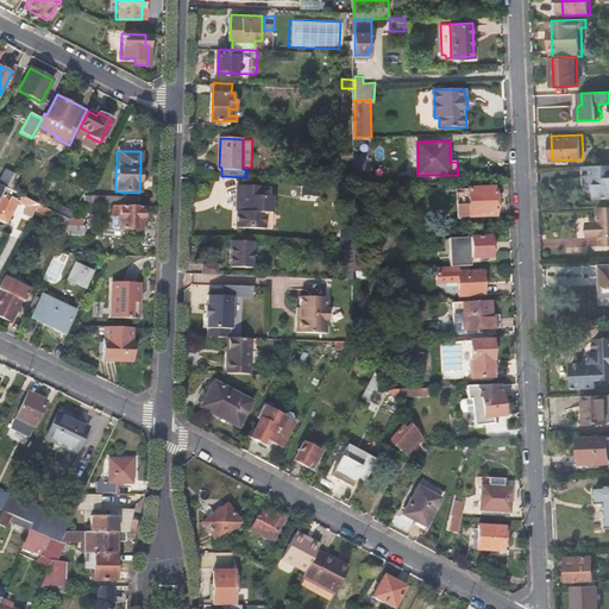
[(597,176),(598,183),(598,198),(608,198),(608,163),(594,164),(595,176),(597,176)]
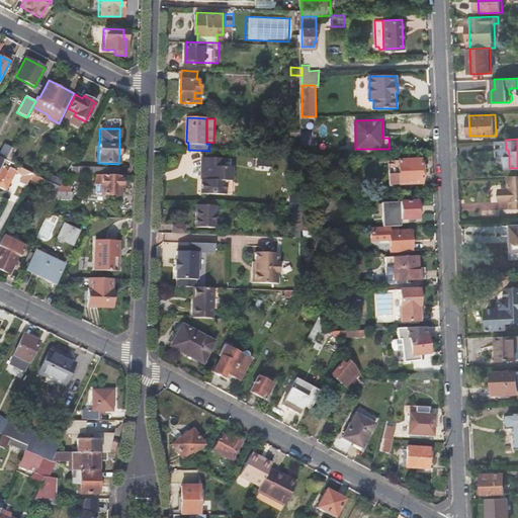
[(498,156),(509,156),(508,150),(506,150),(505,140),(501,141),(498,141),(498,156)]
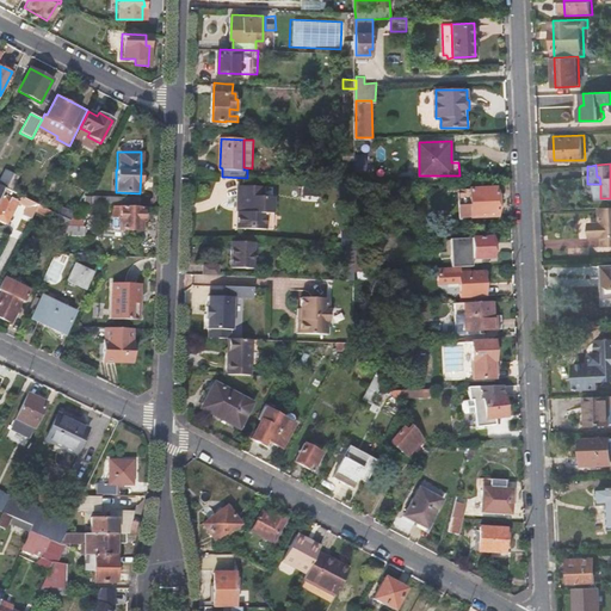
[(239,228),(269,229),(269,213),(275,214),(275,186),(242,186),(242,213),(240,213),(239,228)]
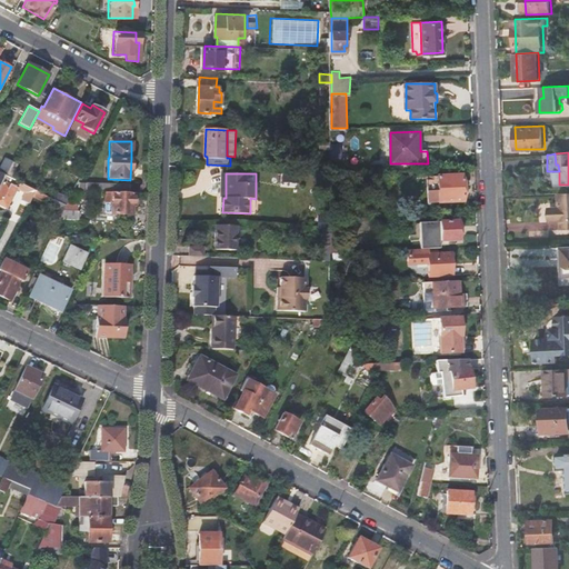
[(437,175),(437,179),(428,179),(428,202),(462,202),(462,175),(437,175)]
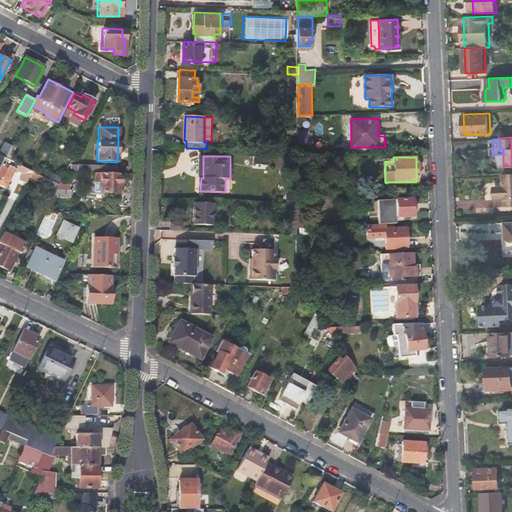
[(32,172),(5,158),(0,168),(0,185),(6,189),(15,169),(21,173),(18,179),(27,183),(30,177),(32,172)]
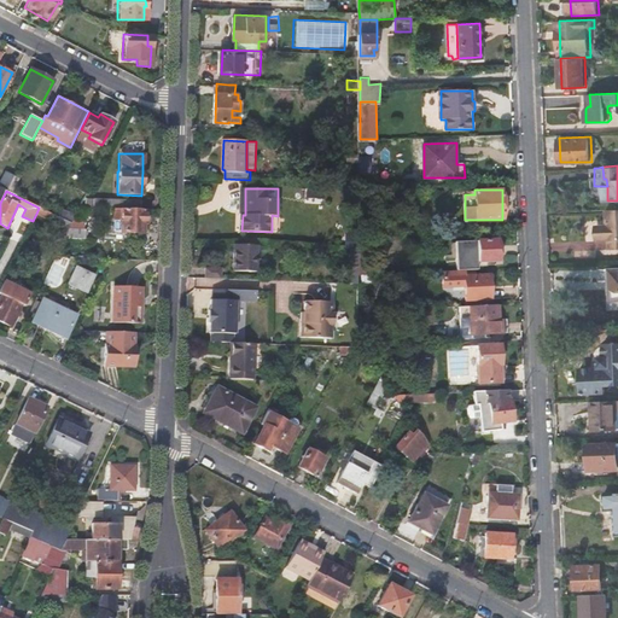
[(93,199),(92,208),(120,209),(141,209),(141,199),(93,198),(93,199)]
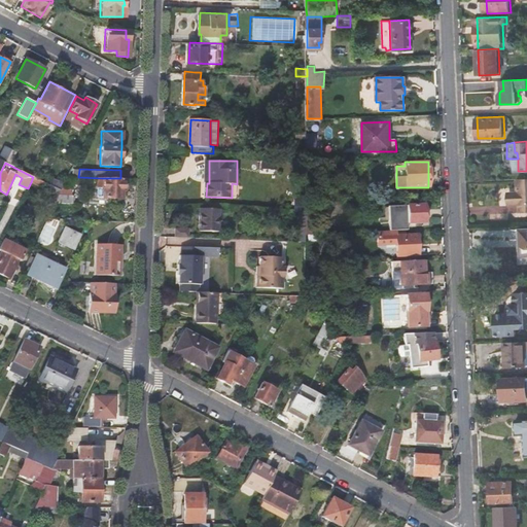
[(47,200),(55,203),(59,195),(61,189),(50,184),(34,176),(33,177),(31,182),(50,192),(47,200)]
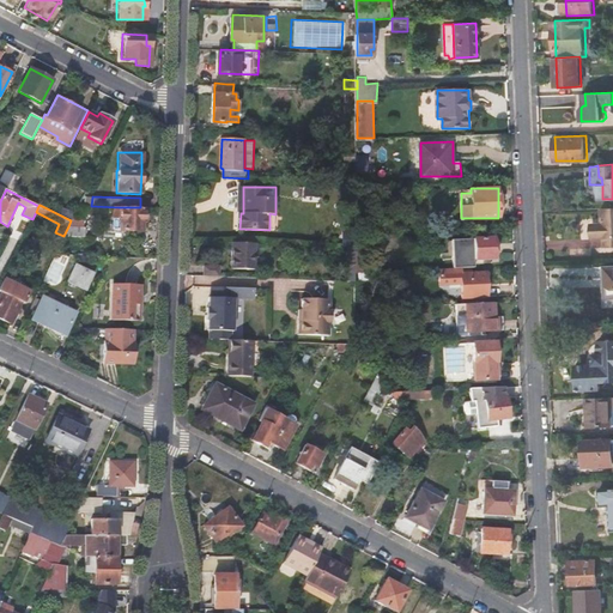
[(612,206),(602,207),(604,222),(595,223),(595,237),(605,237),(605,248),(612,247),(612,206)]
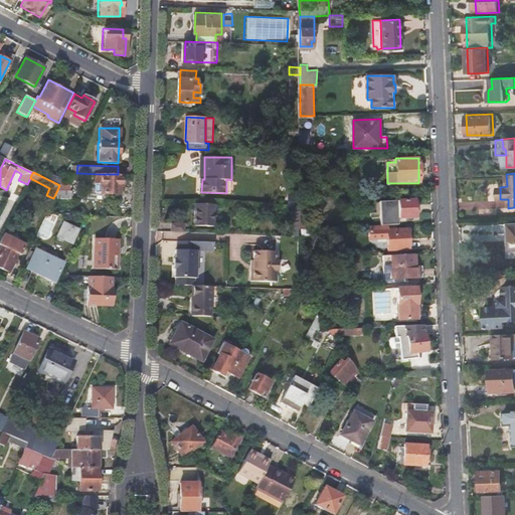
[(123,187),(123,174),(118,174),(100,174),(100,194),(120,195),(120,187),(123,187)]
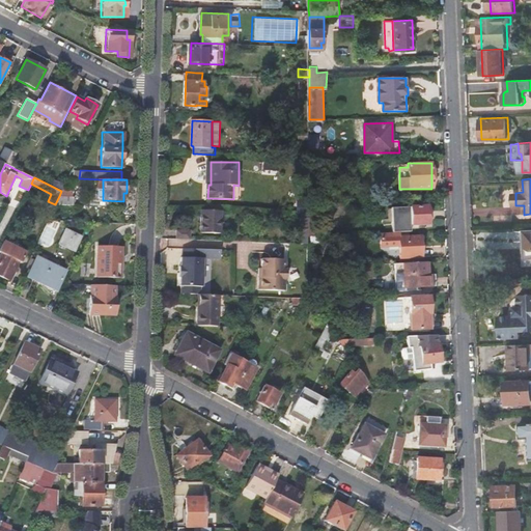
[(51,186),(61,191),(63,186),(53,180),(51,186)]
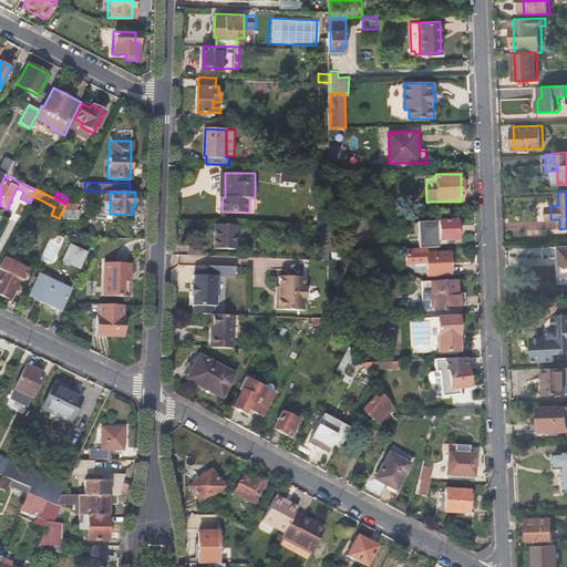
[(63,209),(59,218),(79,218),(79,209),(76,209),(76,203),(68,202),(63,209)]
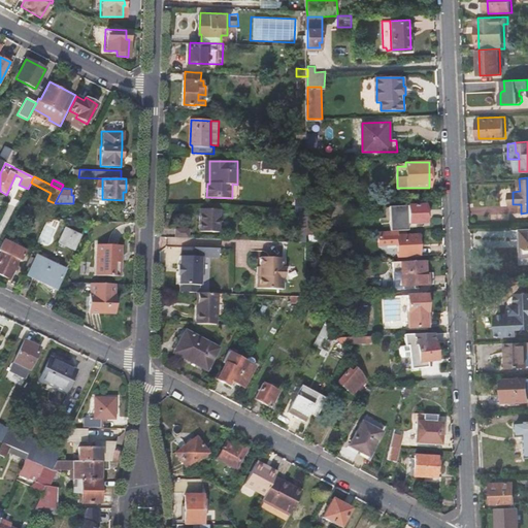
[(312,202),(307,202),(307,212),(307,231),(314,231),(325,231),(328,231),(328,225),(312,225),(312,202)]
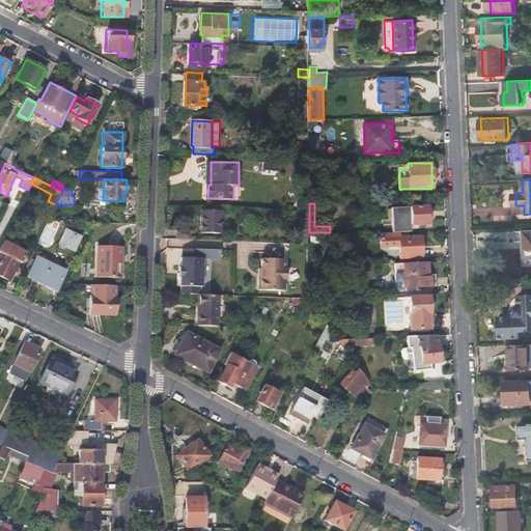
[(427,224),(427,205),(391,206),(392,231),(400,231),(408,231),(410,231),(411,227),(419,227),(418,224),(427,224)]
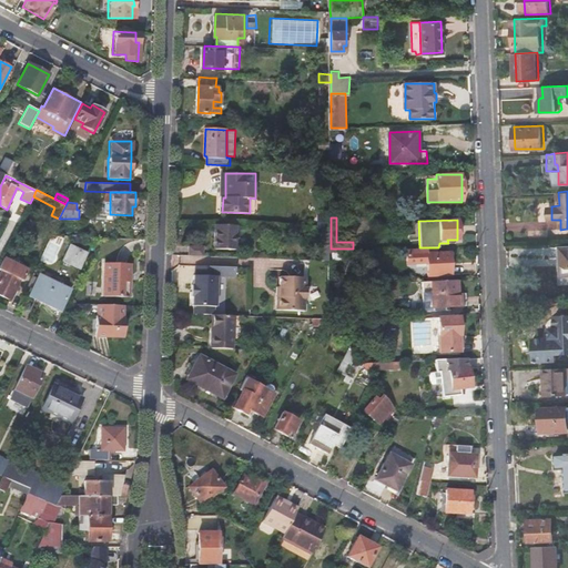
[(236,249),(237,224),(216,224),(215,247),(236,249)]
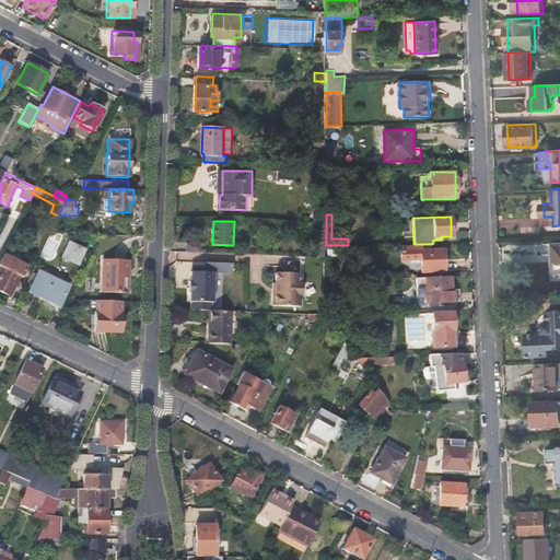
[(85,249),(69,242),(61,256),(79,264),(85,249)]
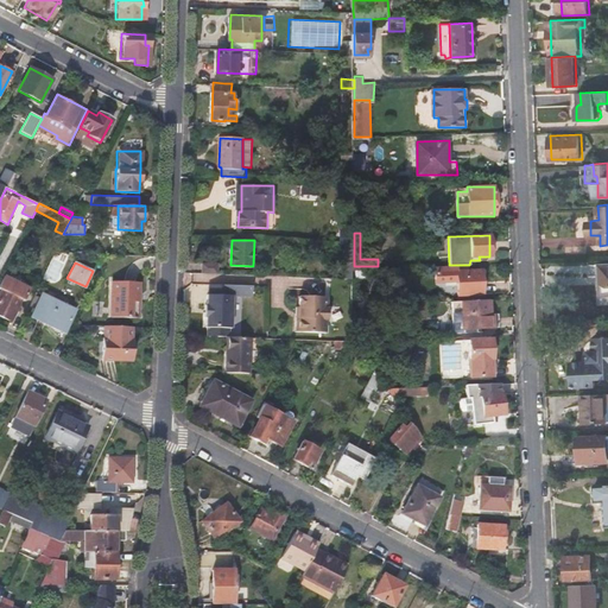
[(458,270),(458,265),(449,265),(436,265),(436,283),(448,283),(449,292),(457,292),(457,296),(482,296),(482,270),(467,270),(458,270)]
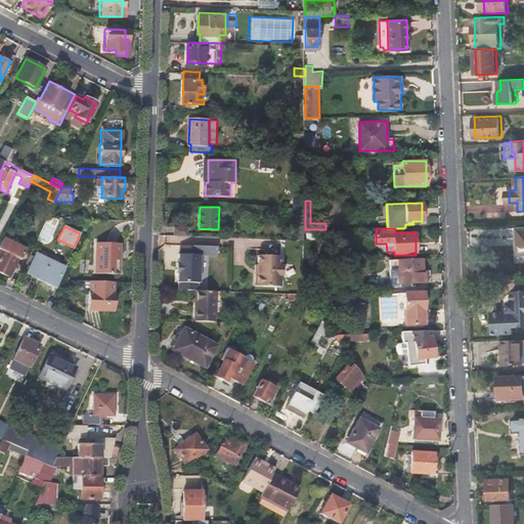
[(3,237),(0,244),(0,248),(1,249),(0,250),(0,271),(9,276),(18,257),(20,258),(25,249),(3,237)]
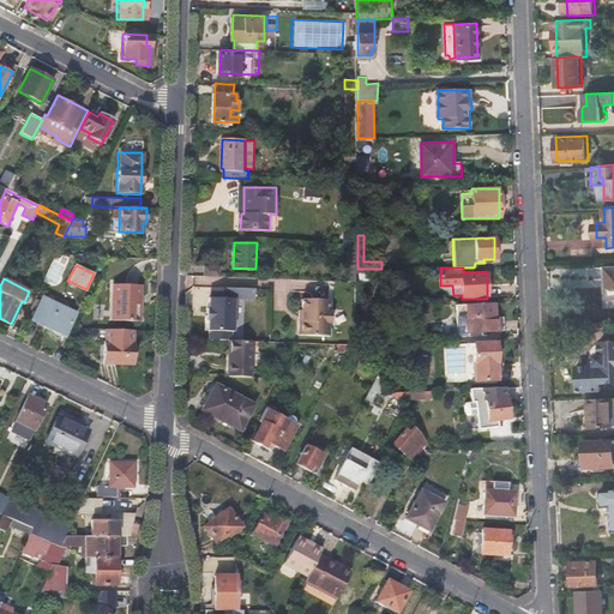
[(119,298),(113,298),(113,320),(137,321),(138,299),(142,299),(142,284),(120,284),(119,298)]
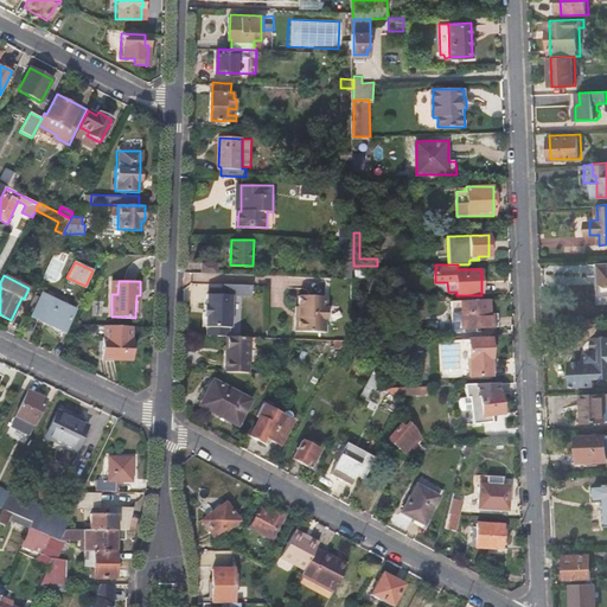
[(254,285),(232,283),(211,283),(210,293),(210,294),(209,294),(209,304),(206,304),(206,315),(208,315),(208,326),(209,326),(209,334),(219,334),(227,334),(230,334),(231,327),(232,327),(234,294),(254,295),(254,285)]
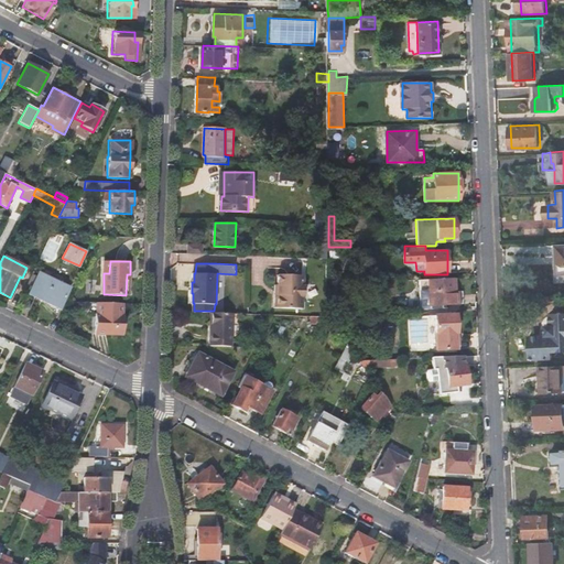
[(69,288),(38,272),(29,290),(50,301),(50,303),(60,308),(69,288)]
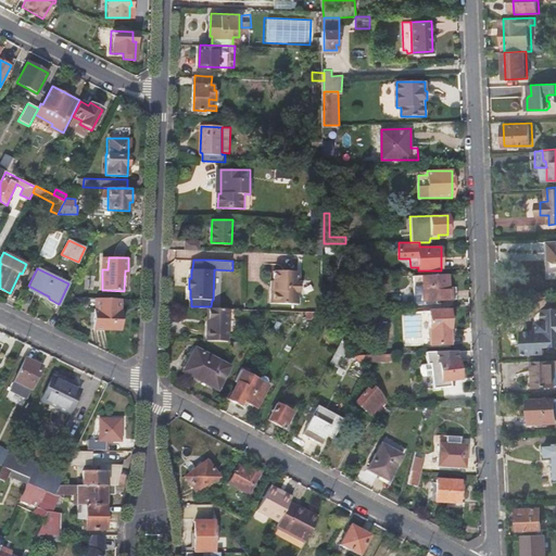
[(301,280),(301,270),(276,269),(275,280),(275,289),(273,289),(272,302),(300,303),(300,291),(301,291),(302,280),(301,280)]
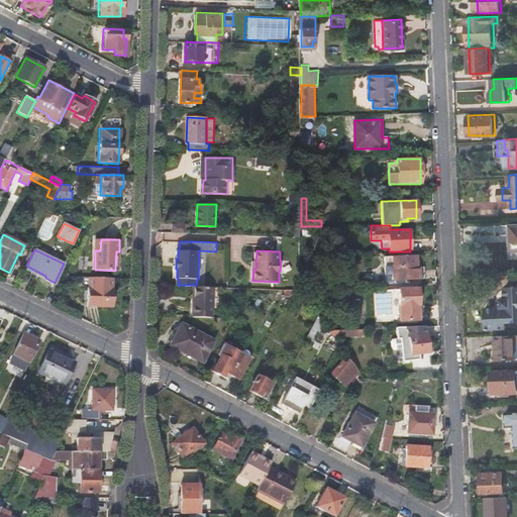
[(417,254),(386,254),(379,255),(379,282),(387,282),(426,281),(425,269),(417,270),(417,254)]
